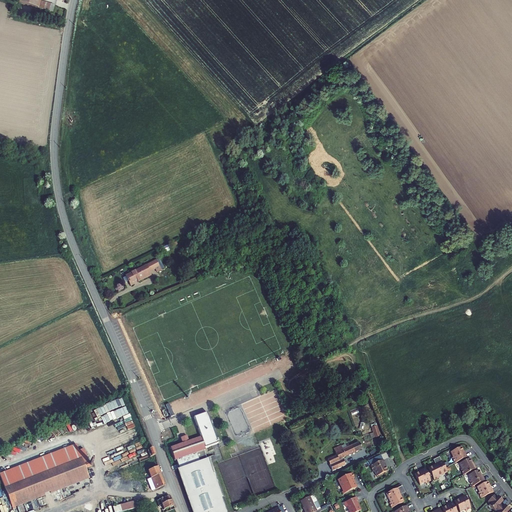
[(55,6),(41,2),(39,7),(54,11),(55,6)]
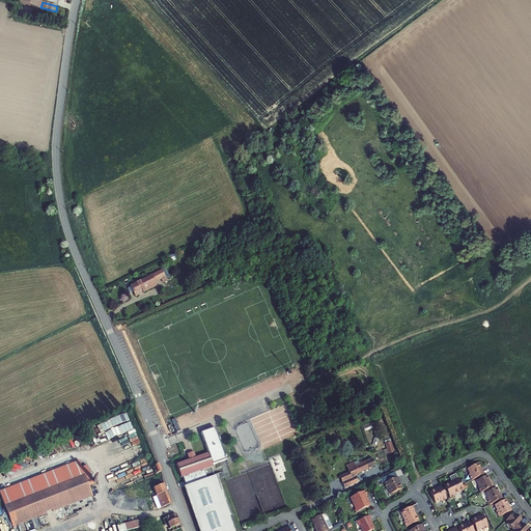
[(165,269),(162,271),(138,282),(135,284),(131,286),(136,296),(156,285),(155,282),(161,279),(163,282),(170,279),(165,269)]
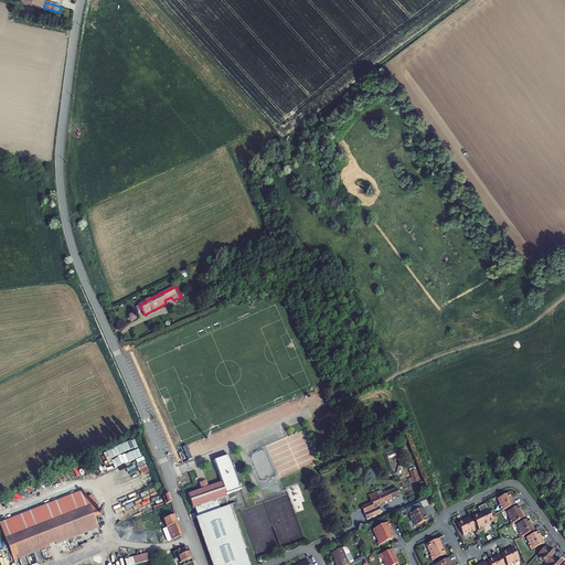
[(188,445),(183,447),(189,460),(193,458),(188,445)]
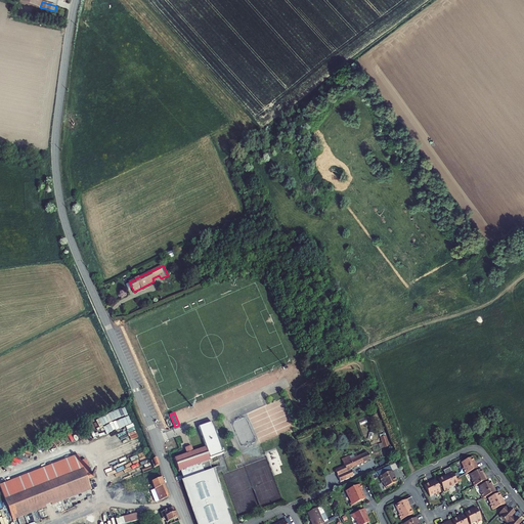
[(382,443),(380,444),(381,448),(390,446),(388,435),(381,436),(382,443)]
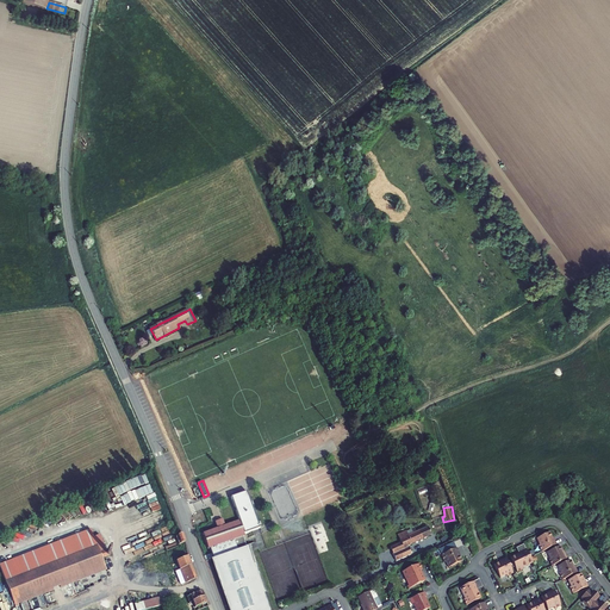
[(162,508),(153,510),(156,518),(165,516),(162,508)]
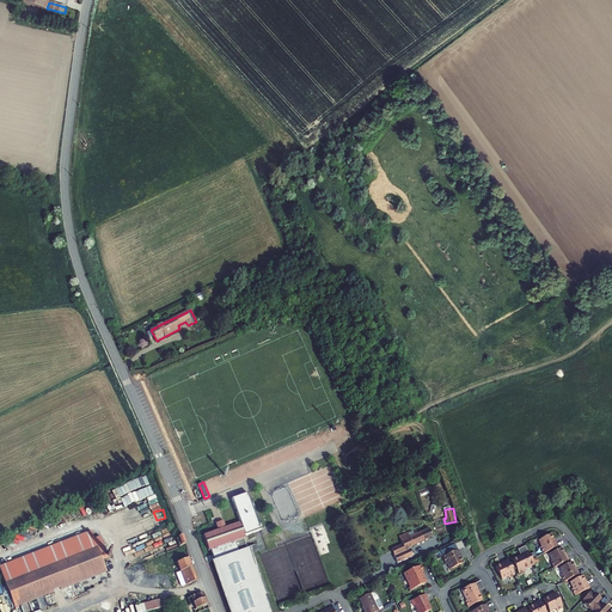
[(203,536),(209,551),(210,550),(215,562),(213,563),(231,611),(269,611),(264,597),(265,595),(256,568),(254,568),(244,539),(245,538),(240,524),(225,528),(225,525),(216,527),(218,531),(203,536)]
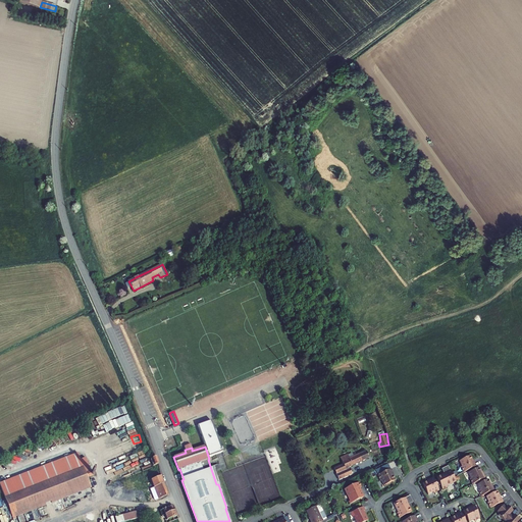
[(342,462),(344,465),(333,469),(338,480),(352,474),(349,467),(369,458),(366,452),(349,460),(347,455),(341,458),(343,462),(342,462)]
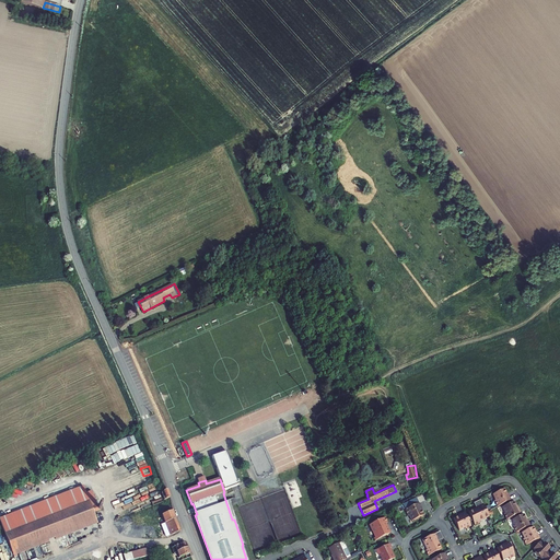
[(506,494),(504,489),(491,496),(494,501),(493,501),(496,508),(510,501),(506,494)]
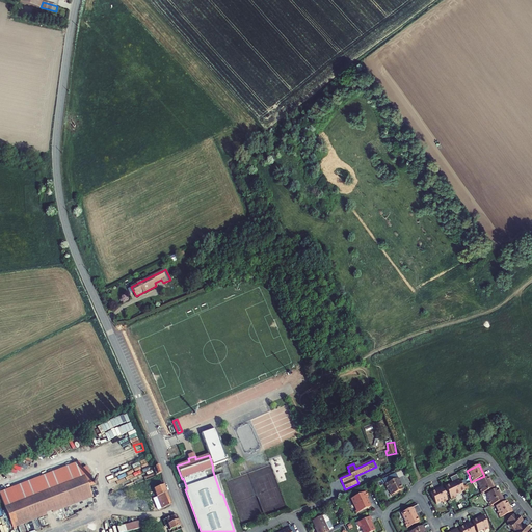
[(28,483),(0,493),(0,496),(4,507),(70,482),(64,469),(28,483)]
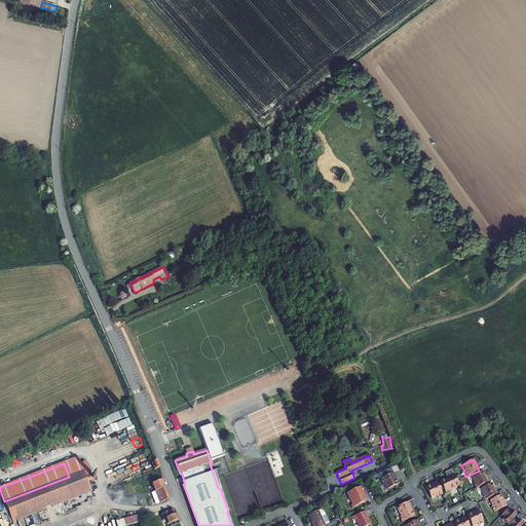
[(439,481),(439,482),(449,477),(448,476),(452,474),(450,470),(444,473),(446,478),(439,481)]
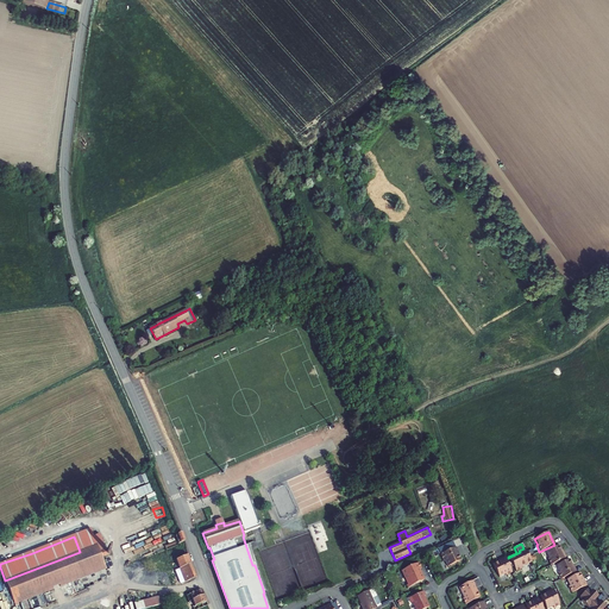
[(29,600),(68,584),(66,581),(105,565),(101,558),(101,557),(106,556),(108,556),(110,556),(111,553),(110,551),(108,550),(106,551),(105,553),(100,554),(100,553),(96,546),(92,547),(80,552),(5,581),(16,607),(19,606),(18,603),(29,600)]
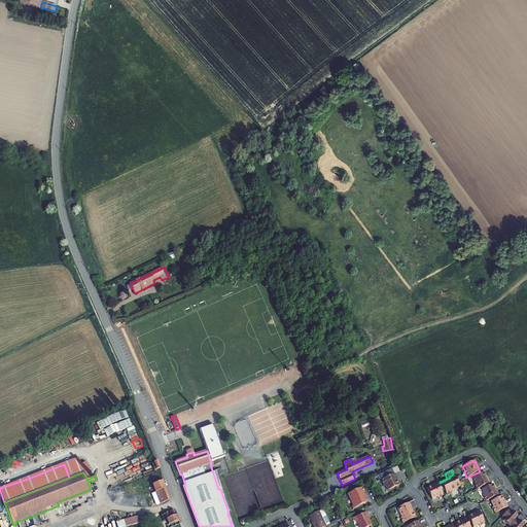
[(486,478),(483,472),(471,478),(475,483),(472,484),(476,489),(488,484),(485,478),(486,478)]
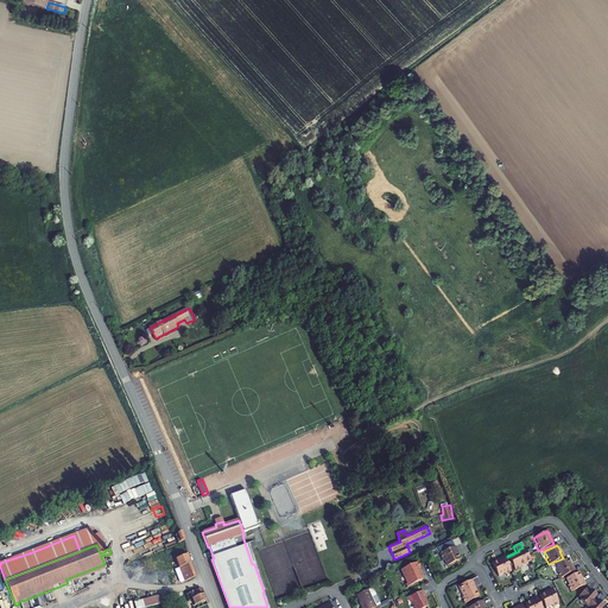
[(453,548),(438,555),(442,561),(443,561),(445,567),(458,561),(456,555),(453,548)]
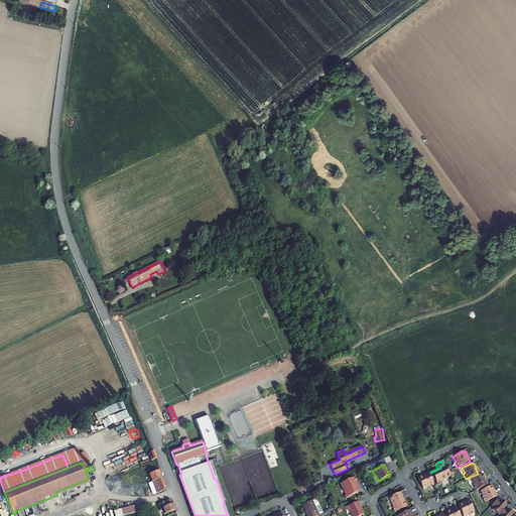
[(447,472),(443,465),(439,467),(440,468),(430,473),(436,485),(441,482),(440,481),(449,477),(447,472)]
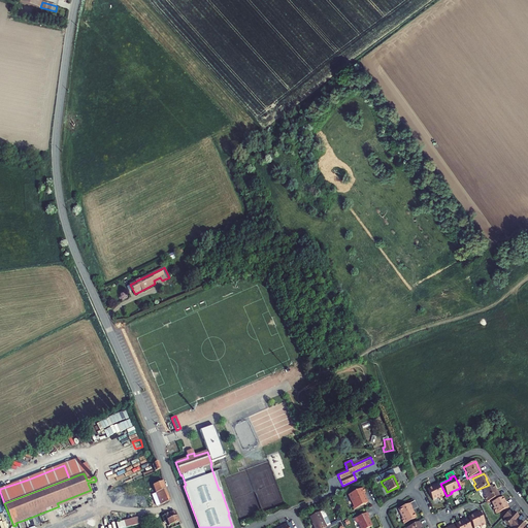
[(160,503),(160,505),(170,501),(163,482),(154,486),(153,484),(152,484),(153,486),(160,503)]
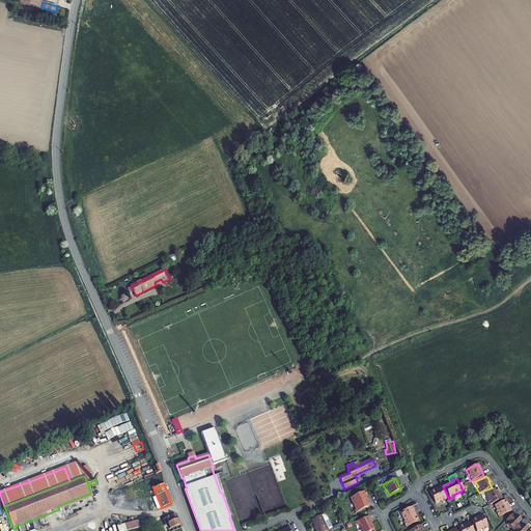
[(434,490),(428,492),(435,504),(440,501),(440,502),(446,500),(440,486),(434,490)]
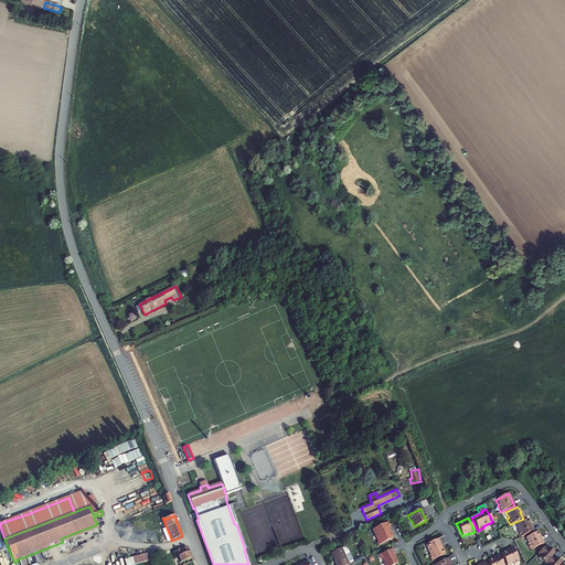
[(530,524),(528,519),(515,525),(518,531),(516,532),(520,537),(533,531),(530,524)]
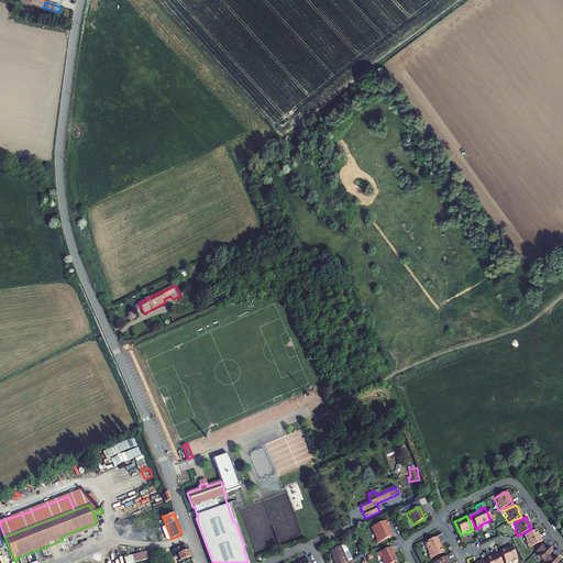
[(386,520),(371,528),(376,541),(377,543),(390,537),(387,530),(386,530),(385,528),(386,527),(388,526),(386,520)]
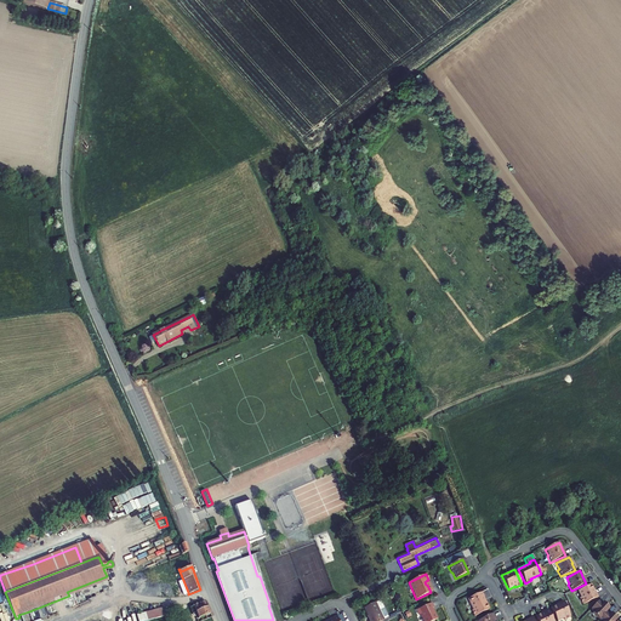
[(69,596),(108,581),(107,576),(67,592),(69,596)]
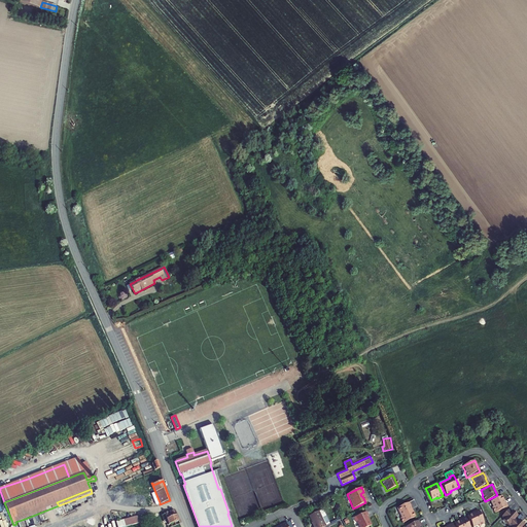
[(503,501),(501,496),(490,502),(492,507),(491,507),(494,514),(506,507),(503,501)]
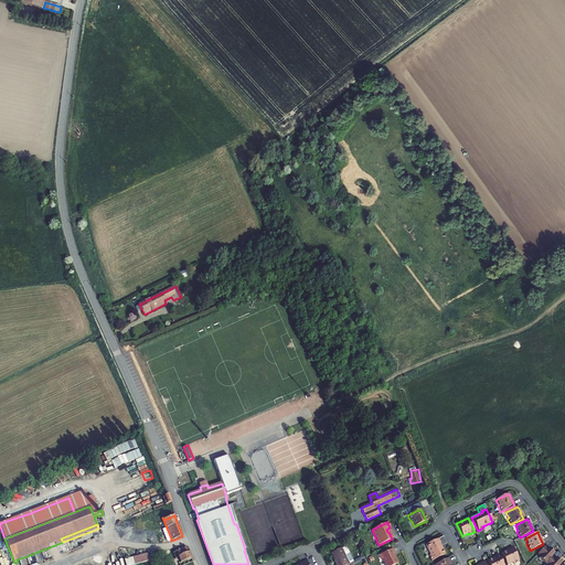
[(437,540),(425,545),(429,555),(428,556),(430,561),(444,555),(438,544),(439,544),(437,540)]
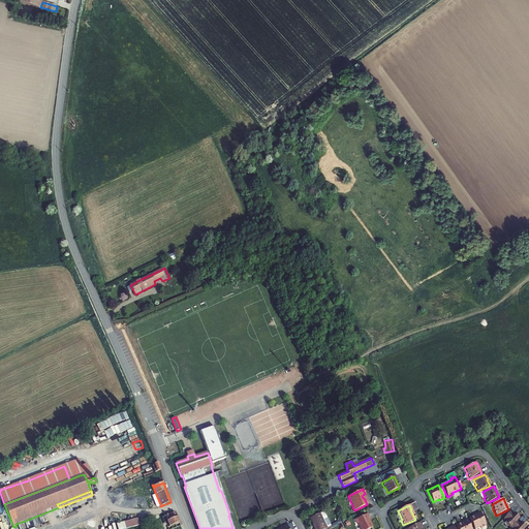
[(169,527),(180,523),(175,512),(174,511),(172,512),(172,514),(162,518),(164,523),(167,522),(169,527)]
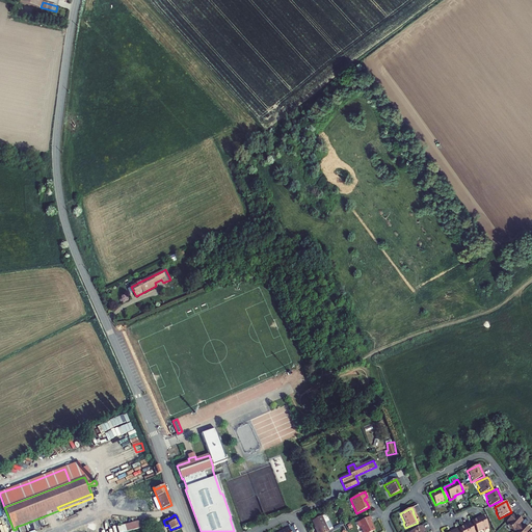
[(476,519),(471,522),(476,531),(478,531),(482,530),(482,531),(488,529),(482,515),(476,519)]
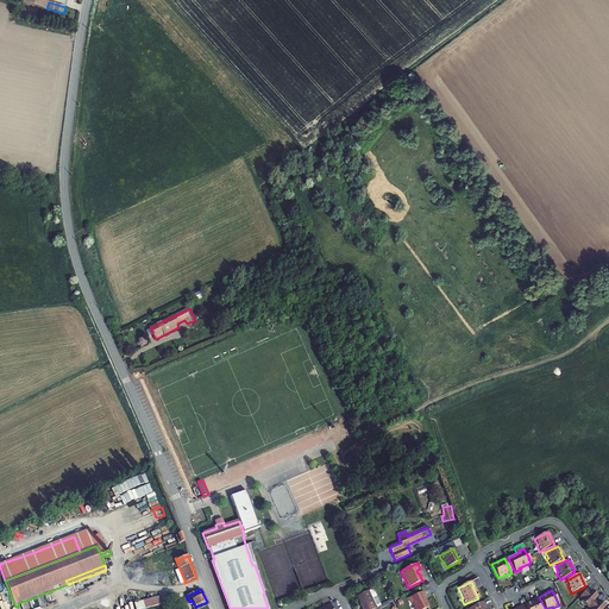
[(586,590),(579,597),(582,601),(581,602),(586,608),(594,601),(597,597),(591,591),(589,592),(586,590)]
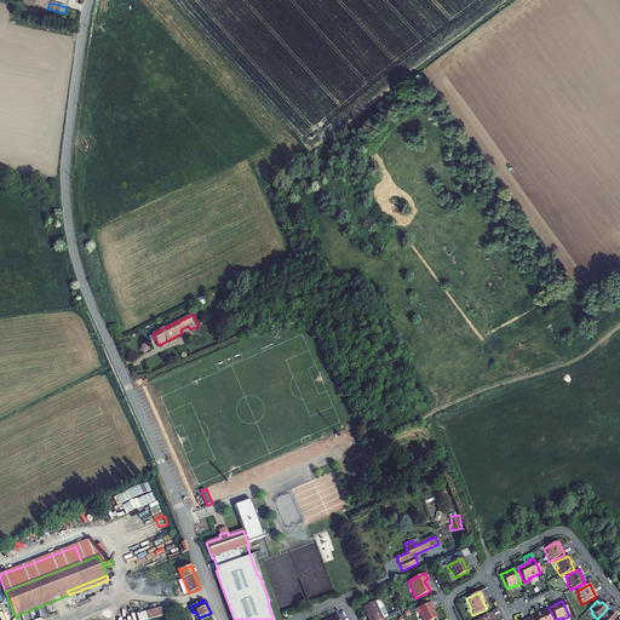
[(374,602),(363,607),(368,615),(369,619),(382,619),(384,619),(374,602)]
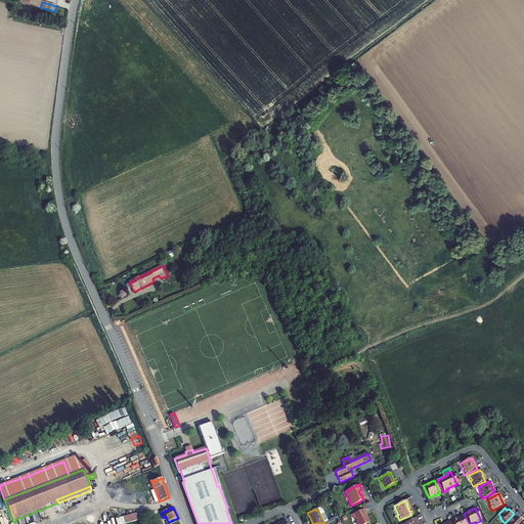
[(47,510),(39,512),(41,518),(49,515),(47,510)]
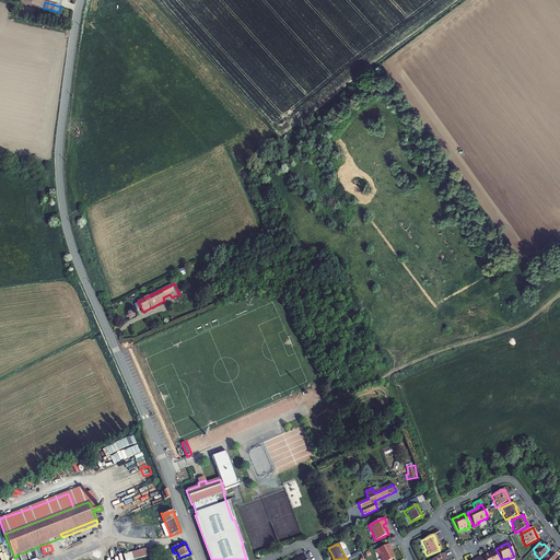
[(388,545),(375,550),(377,555),(378,555),(381,559),(389,559),(393,559),(388,549),(391,548),(388,545)]
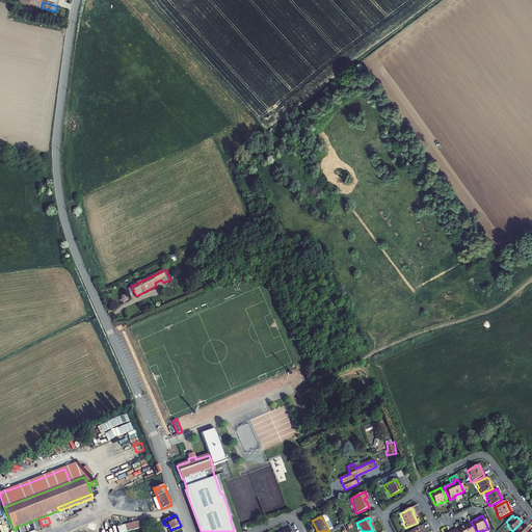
[(138,522),(117,526),(117,531),(123,531),(140,529),(138,522)]
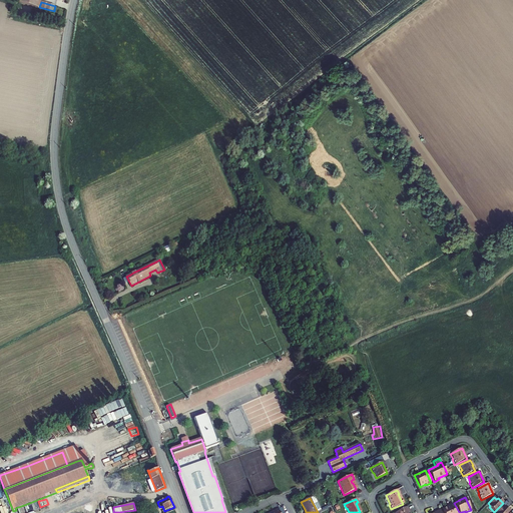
[(446,507),(442,509),(443,512),(456,512),(452,504),(446,507)]
